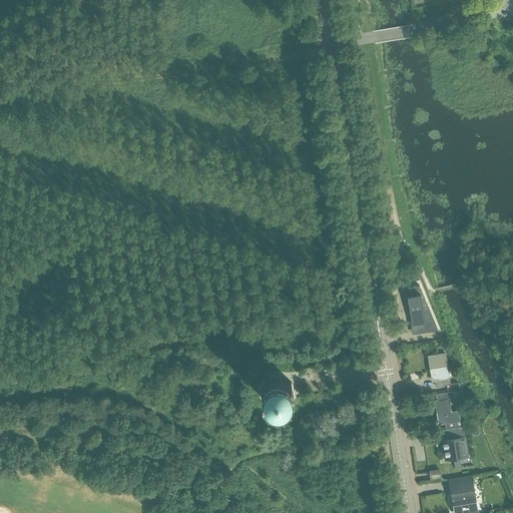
[(409,287),(408,288),(409,296),(410,300),(411,303),(409,304),(410,313),(413,327),(432,324),(433,324),(427,311),(425,307),(428,306),(420,286),(414,287),(414,288),(409,289),(409,287)]
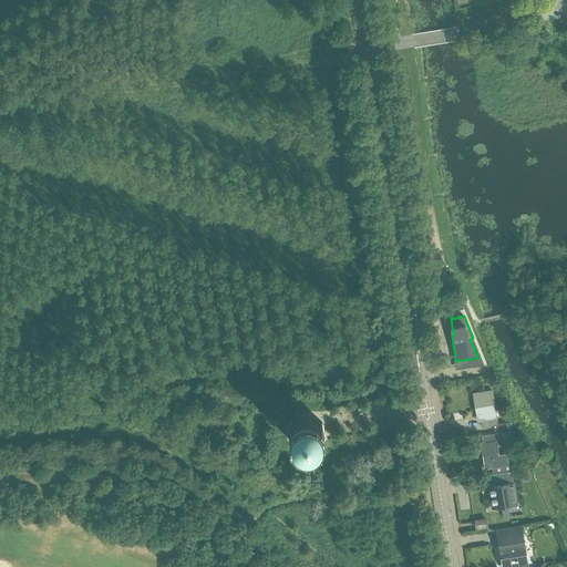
[(493,390),(474,392),(477,420),(481,420),(482,428),(494,426),(494,432),(507,430),(506,423),(497,424),(496,418),(493,390)]
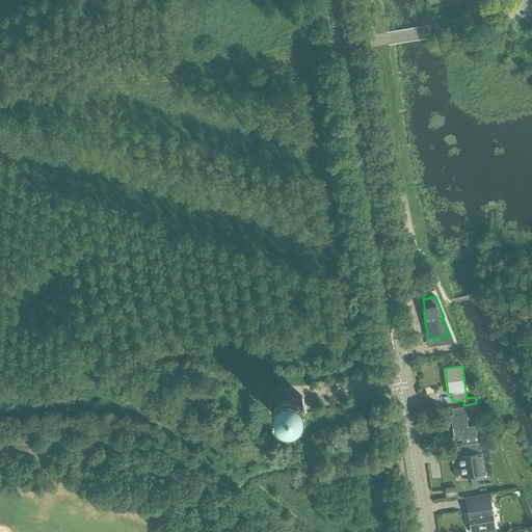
[(302,407),(306,407),(303,396),(300,397),(297,392),(291,390),(291,389),(278,391),(278,393),(273,396),(272,402),(269,402),(271,414),(274,414),(278,418),(285,421),(286,424),(296,422),(296,419),(301,413),(302,407)]
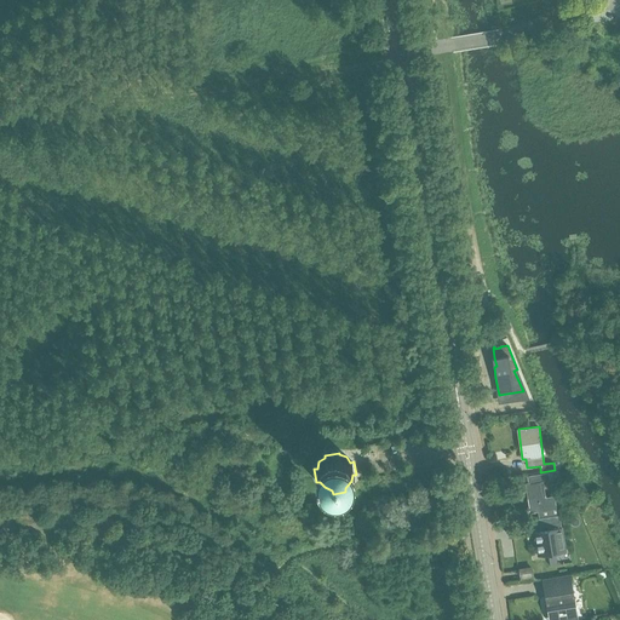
[(530,511),(537,510),(538,517),(560,514),(558,506),(564,505),(563,494),(545,498),(543,482),(550,481),(549,472),(527,476),(528,483),(526,483),(530,511)]
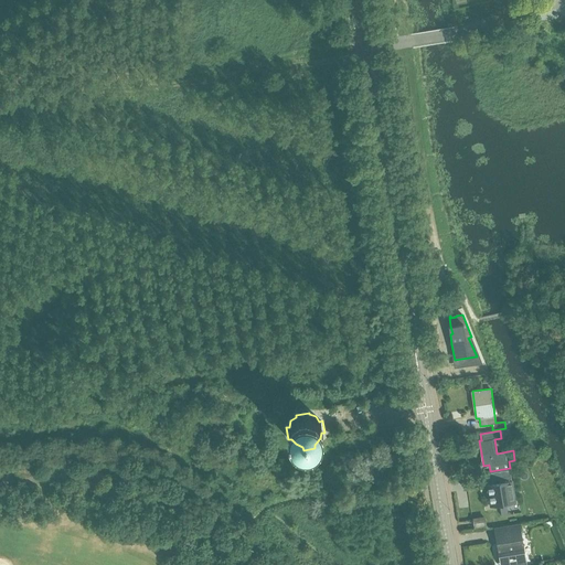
[(503,482),(487,484),(490,505),(501,503),(514,501),(514,496),(511,475),(502,476),(503,482)]
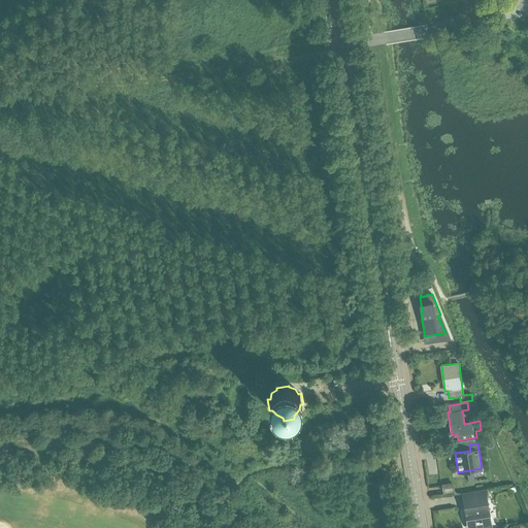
[(442,484),(443,492),(453,490),(451,483),(442,484)]
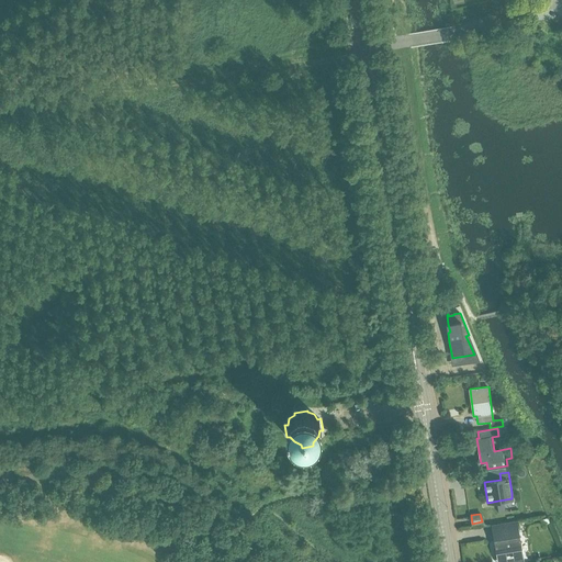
[(491,525),(497,561),(506,561),(524,559),(517,520),(491,525)]
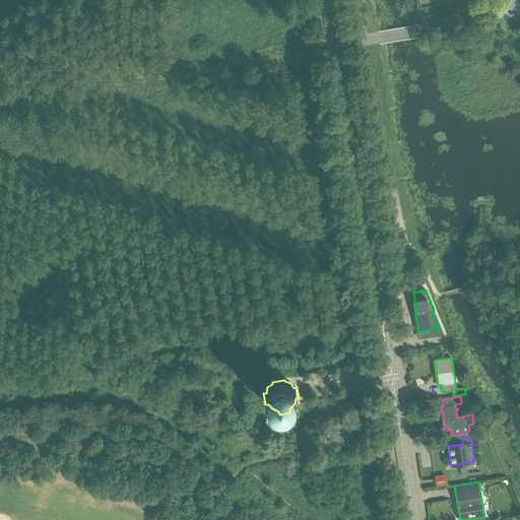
[(501,494),(506,500),(512,495),(507,489),(501,494)]
